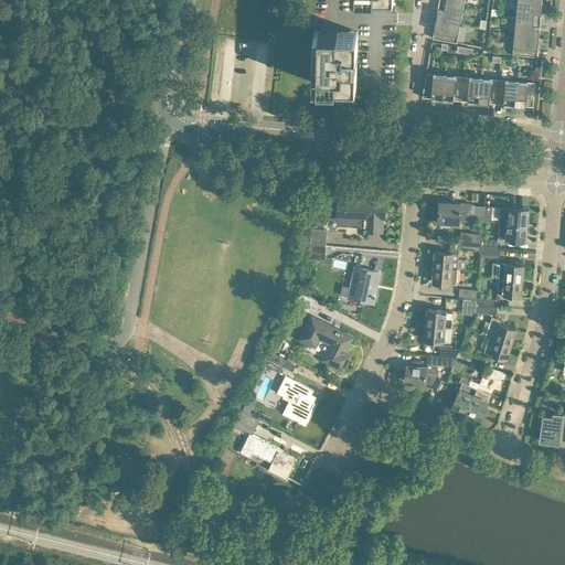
[(542,1),(522,0),(516,0),(515,18),(541,20),(542,1)]
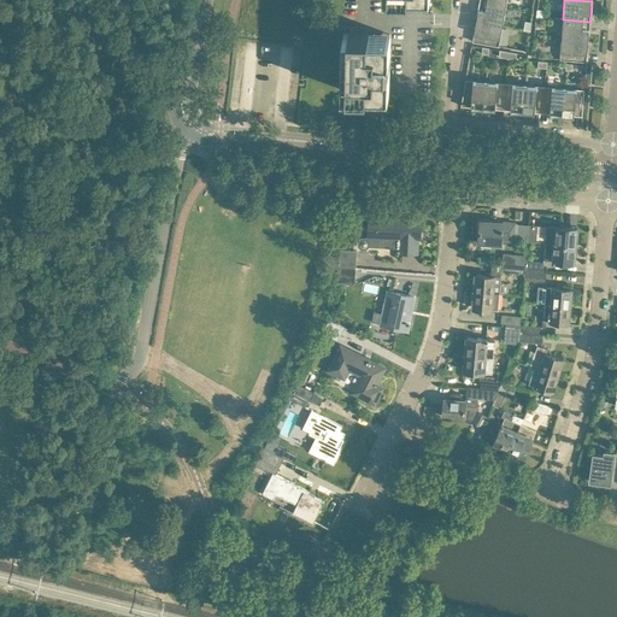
[(503,27),(506,7),(480,3),(476,22),(503,27)]
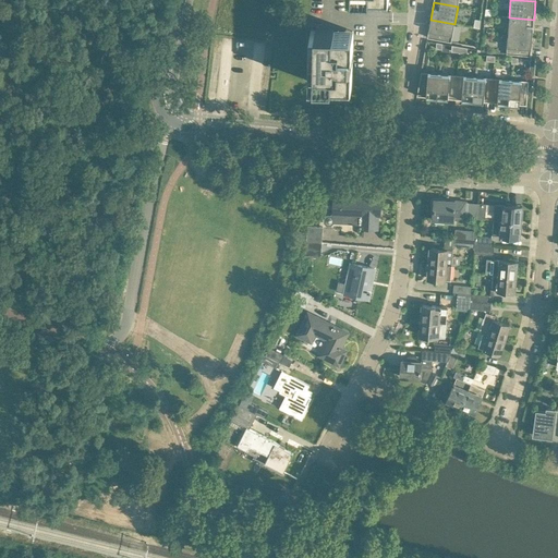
[(534,20),(509,17),(508,35),(532,37),(534,20)]
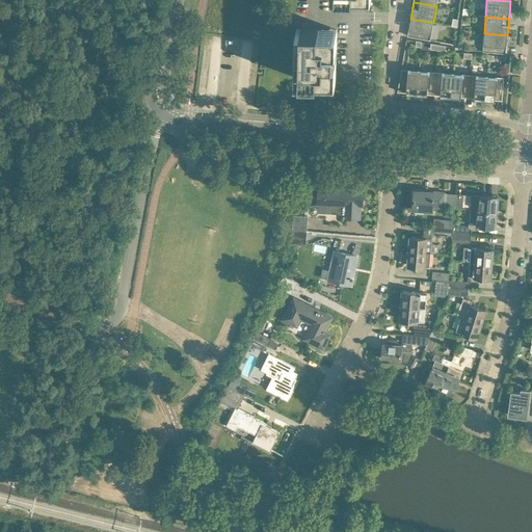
[(430,40),(433,23),(410,19),(407,35),(430,40)]
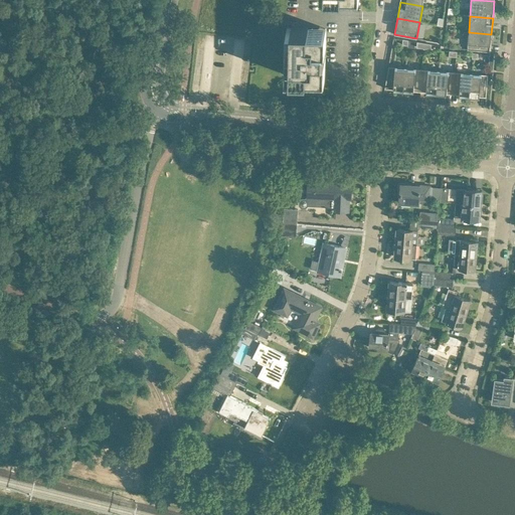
[(323,56),(323,47),(326,47),(326,28),(308,28),(308,27),(291,26),(291,27),(287,27),(286,75),(290,75),(307,76),(307,74),(325,75),(325,56),(323,56)]
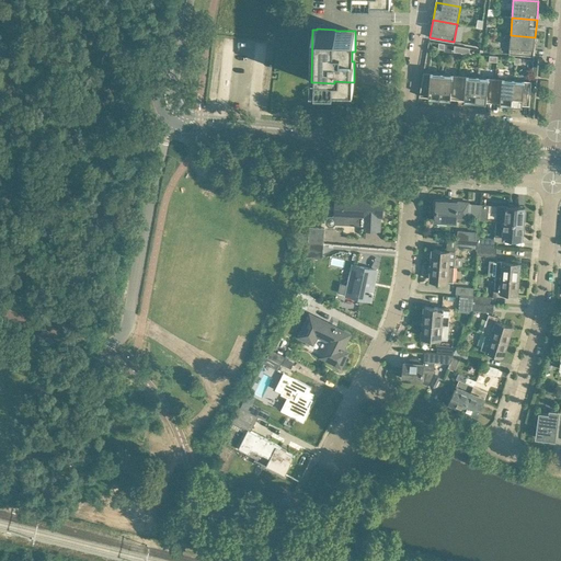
[(535,37),(511,35),(510,54),(534,56),(535,37)]
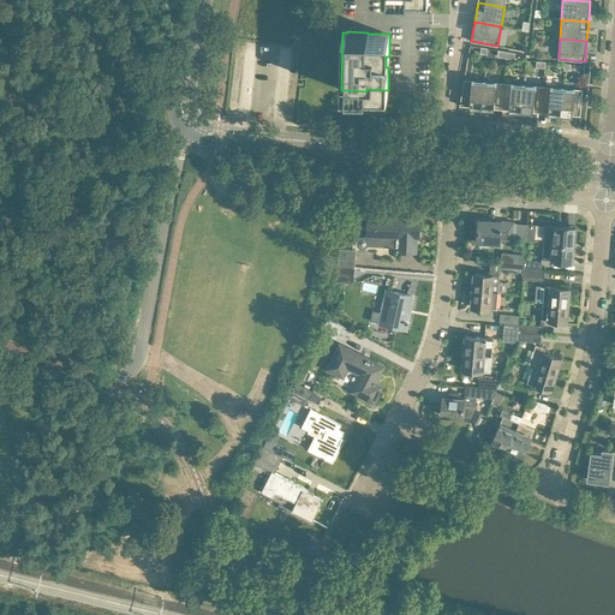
[(459,106),(482,107),(484,81),(464,78),(459,106)]
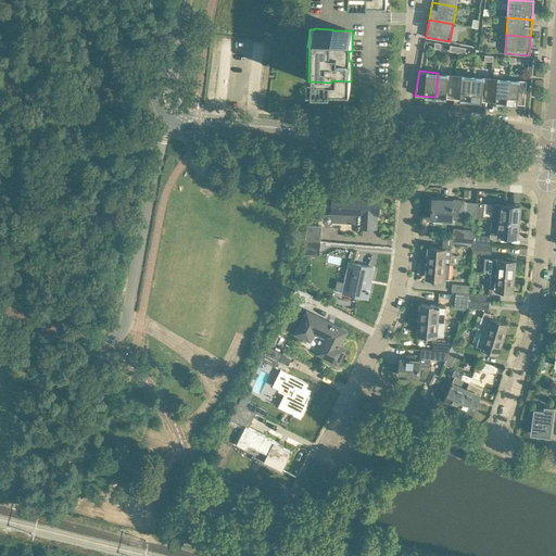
[(438,73),(436,97),(454,99),(455,74),(438,73)]
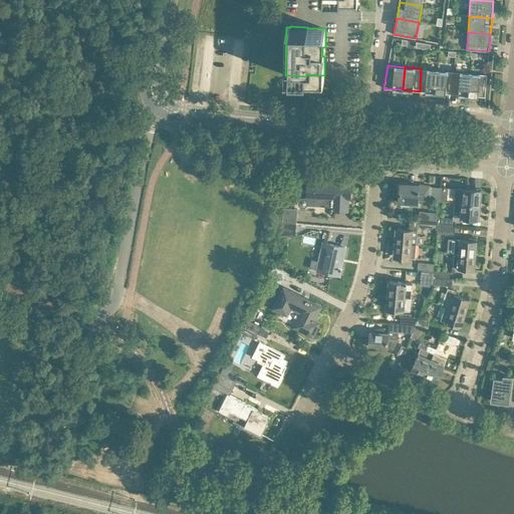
[(438,70),(421,68),(420,91),(436,92),(438,70)]
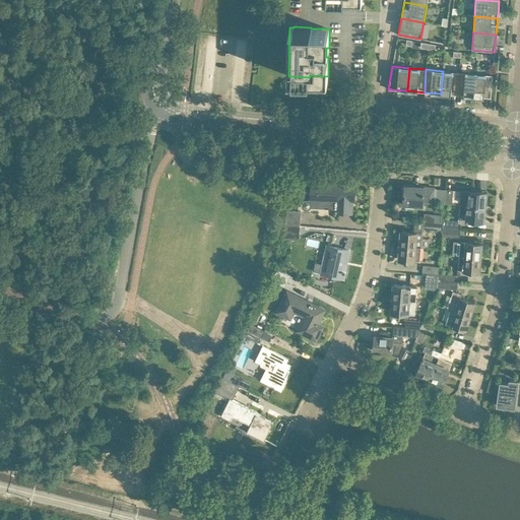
[(443,71),(441,93),(457,94),(459,72),(443,71)]
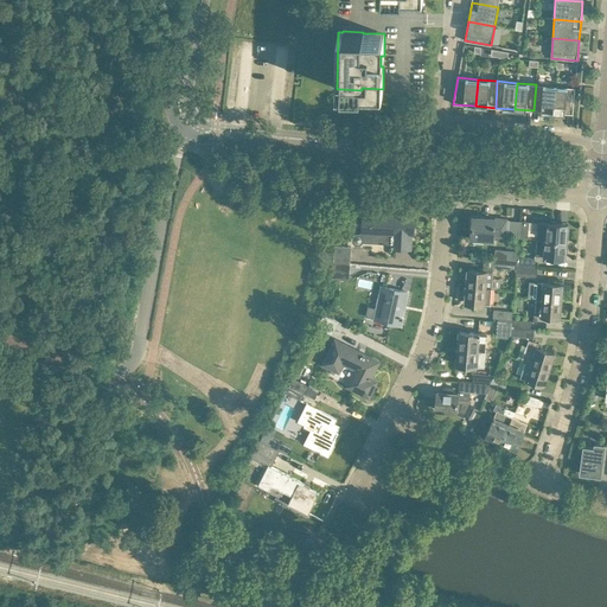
[(555,85),(536,84),(534,110),(554,113),(555,85)]
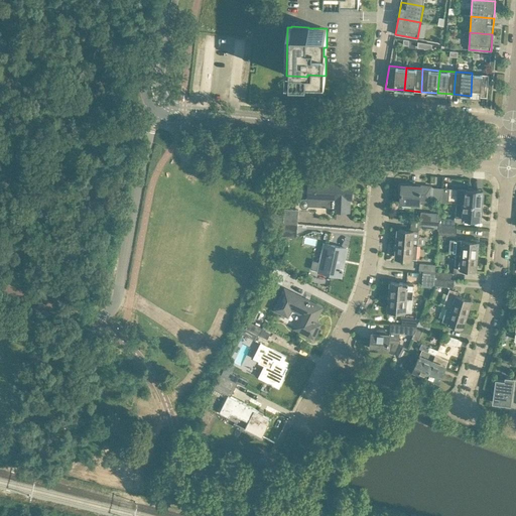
[(472,73),(471,96),(487,97),(489,75),(472,73)]
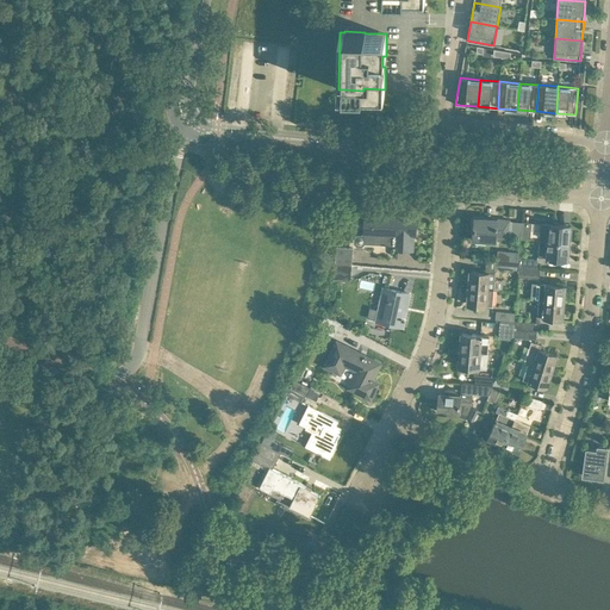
[(385,213),(366,213),(365,234),(361,236),(358,236),(355,238),(354,242),(358,246),(361,246),(365,243),(394,244),(394,247),(393,247),(393,249),(412,250),(414,235),(415,235),(416,218),(385,216),(385,213)]
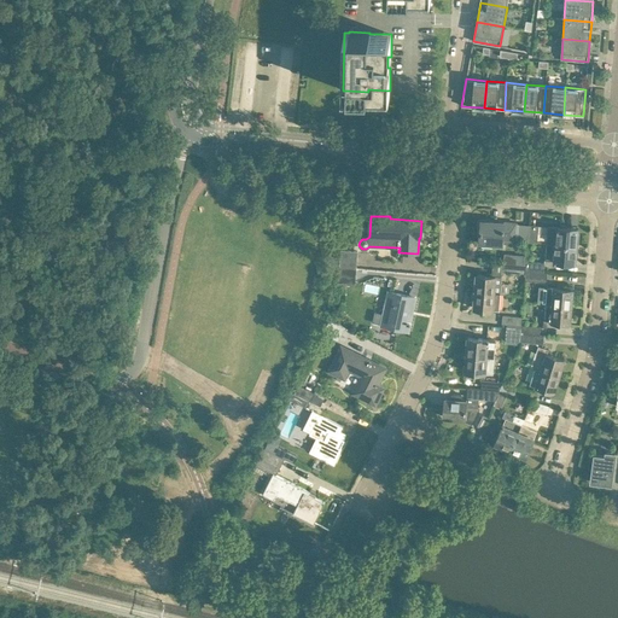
[(482,220),(479,242),(502,243),(502,239),(528,240),(530,225),(516,223),(482,220)]
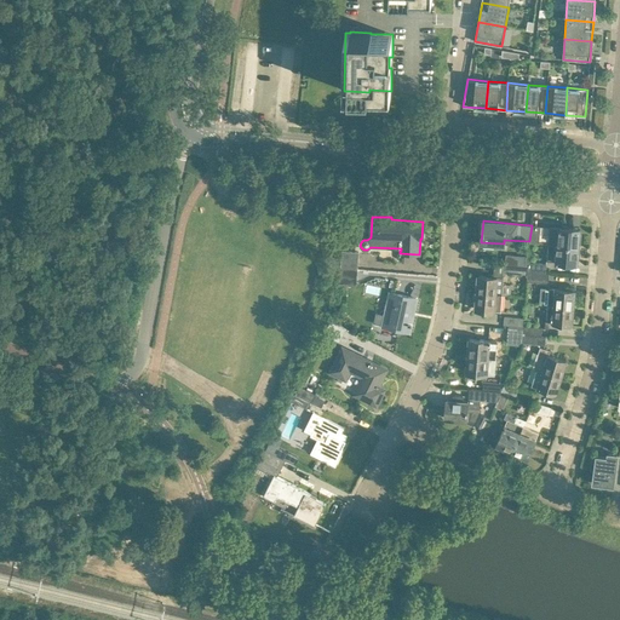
[(529,241),(529,242),(539,244),(540,227),(532,225),(529,241)]
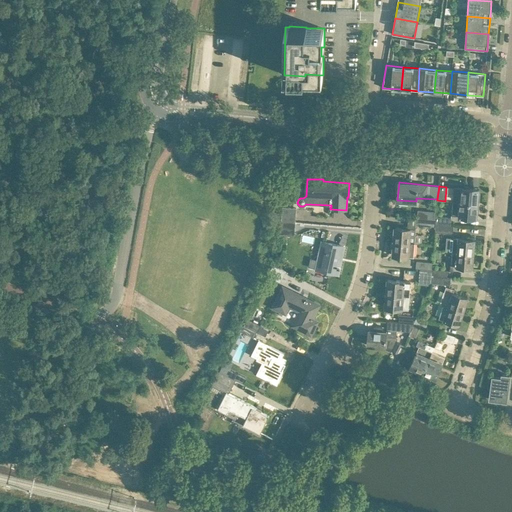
[(479,189),(454,187),(453,202),(478,204),(479,189)]
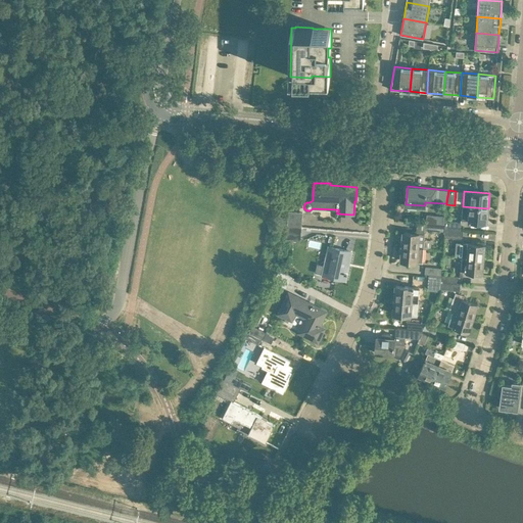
[(488,208),(463,206),(462,221),(487,222),(488,208)]
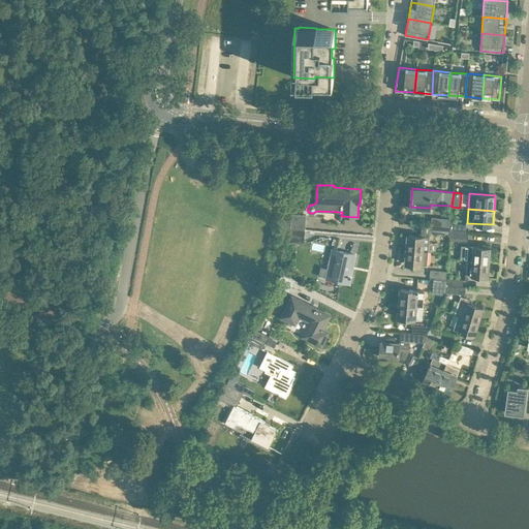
[(291,214),(290,229),(305,230),(306,215),(291,214)]
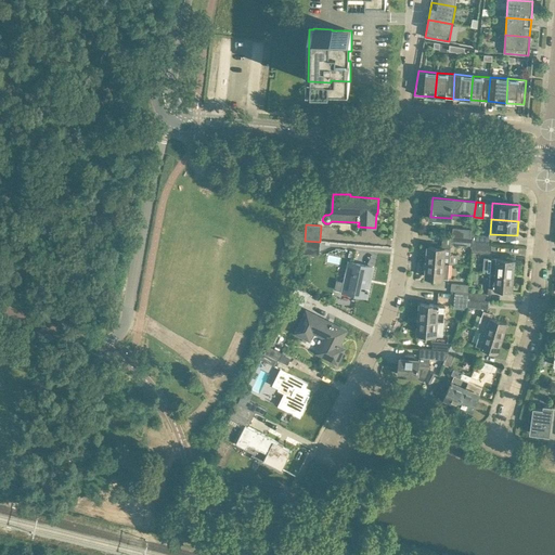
[(489,235),(473,234),(473,239),(472,244),(491,245),(492,244),(488,243),(489,235)]
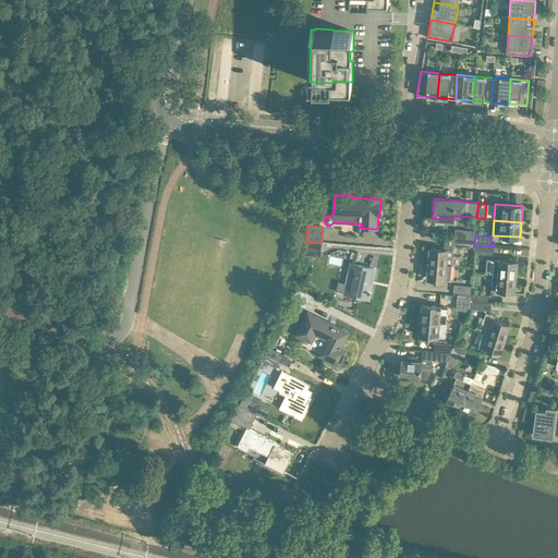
[(452,244),(452,245),(453,245),(474,247),(474,245),(475,240),(453,238),(452,244)]
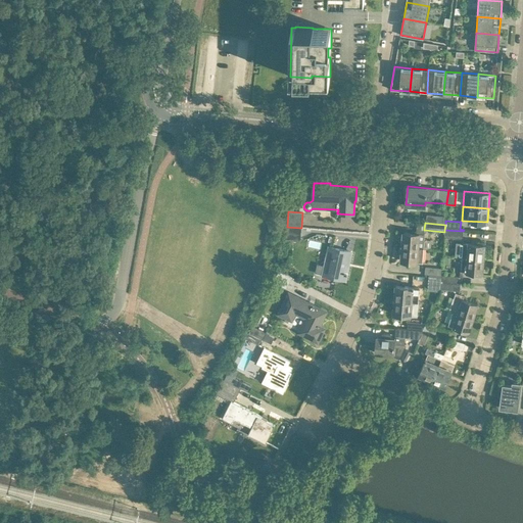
[(301,228),(287,227),(286,240),(300,241),(301,228)]
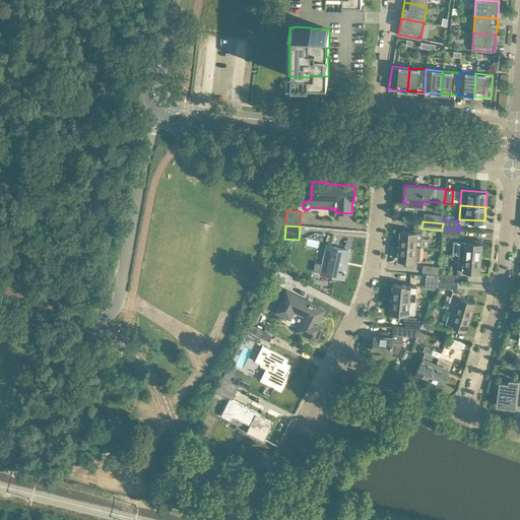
[(460,230),(442,229),(442,231),(442,236),(460,238),(460,230)]
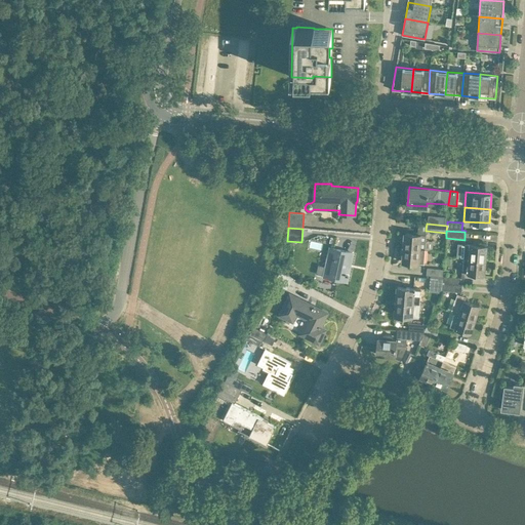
[(405,233),(404,248),(425,250),(426,235),(420,235),(405,233)]
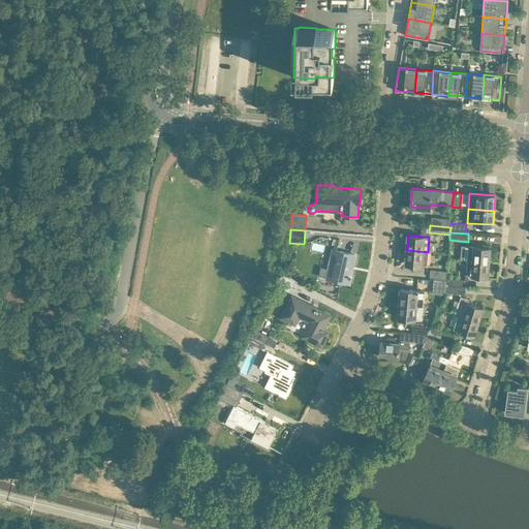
[(469,247),(468,261),(489,262),(490,247),(474,246),(473,247),(469,247)]
